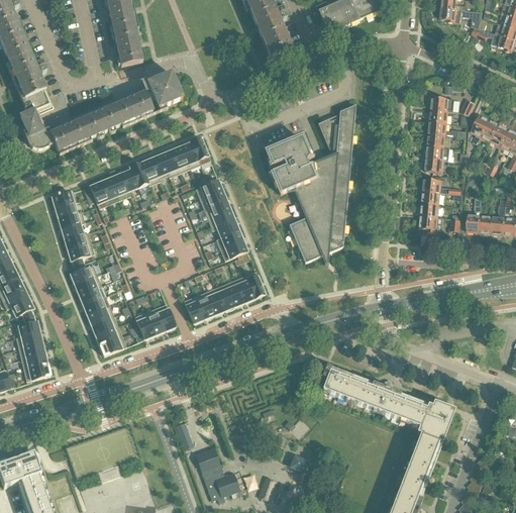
[(0,42),(28,110),(31,116),(35,114),(53,107),(38,74),(44,72),(44,71),(45,71),(45,70),(45,69),(46,68),(45,68),(45,67),(45,66),(44,66),(43,65),(41,65),(41,66),(39,61),(33,63),(10,9),(16,6),(17,6),(17,5),(18,5),(18,4),(18,3),(18,2),(17,1),(16,0),(15,0),(14,0),(0,0),(0,42)]
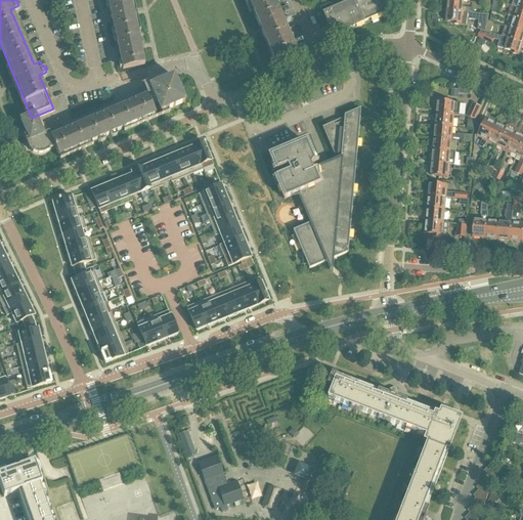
[(106,0),(117,43),(122,66),(143,60),(130,0),(106,0)]
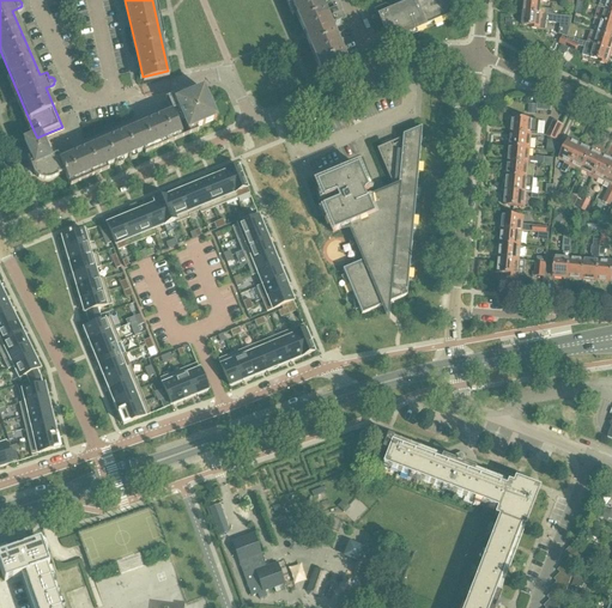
[(331,23),(338,20),(338,19),(339,19),(339,18),(339,17),(339,16),(339,14),(338,14),(338,13),(337,13),(335,13),(334,13),(332,7),(325,11),(320,0),(290,0),(295,10),(320,70),(345,59),(331,23)]
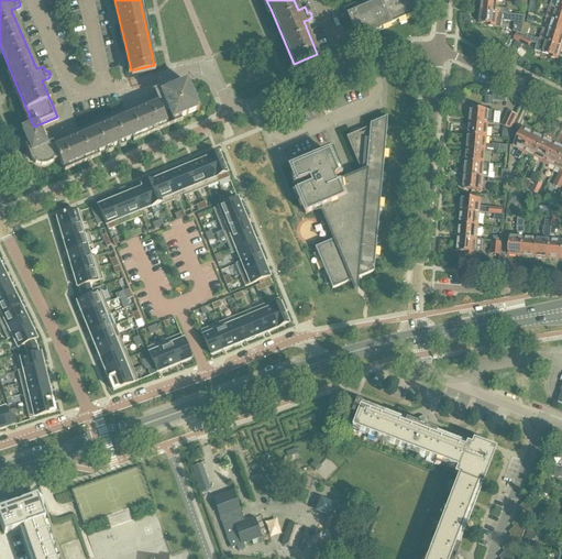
[(345,12),(346,11),(356,34),(420,7),(418,0),(372,0),(359,6),(355,0),(344,4),(344,6),(343,6),(345,12)]
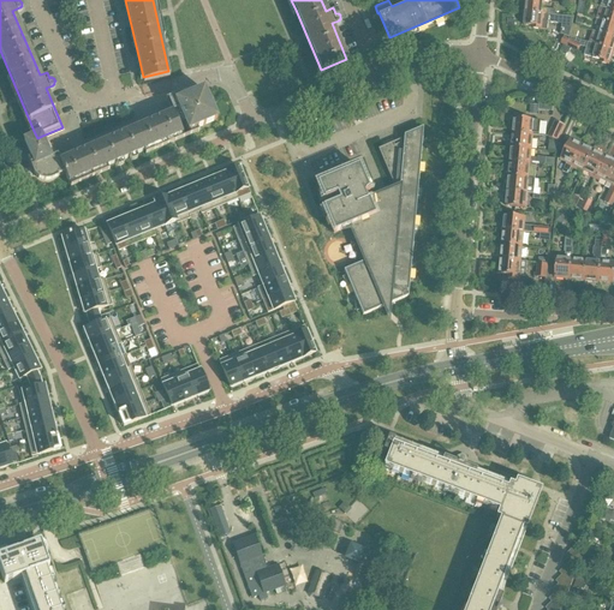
[(525,0),(524,9),(554,12),(554,11),(555,6),(548,5),(542,5),(542,0),(525,0)]
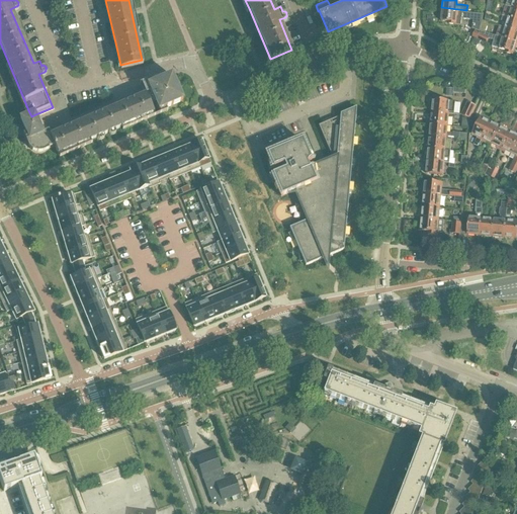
[(516,5),(511,4),(505,2),(501,12),(502,13),(516,17),(516,5)]
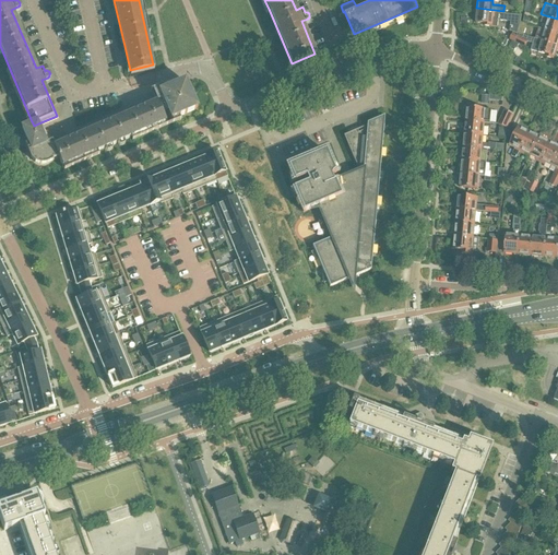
[(497,18),(510,19),(509,27),(517,31),(517,30),(518,24),(519,19),(520,12),(503,10),(503,11),(476,8),(475,19),(483,20),(483,22),(496,24),(497,18)]
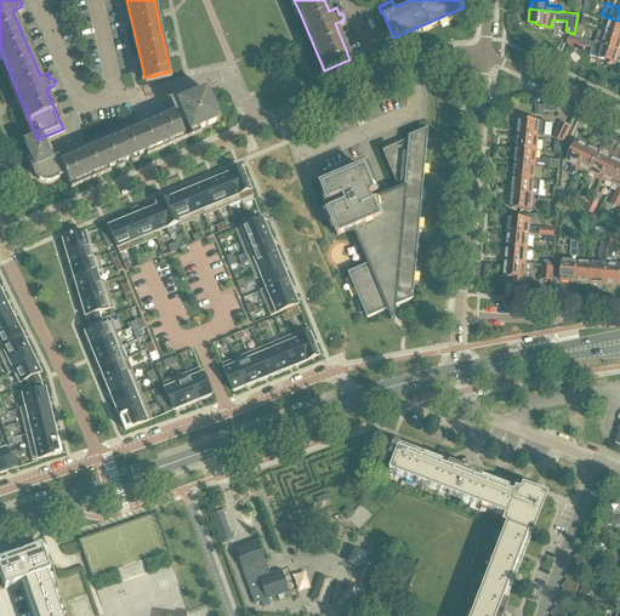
[(619,21),(602,16),(601,15),(599,21),(606,22),(603,29),(619,34),(619,21)]
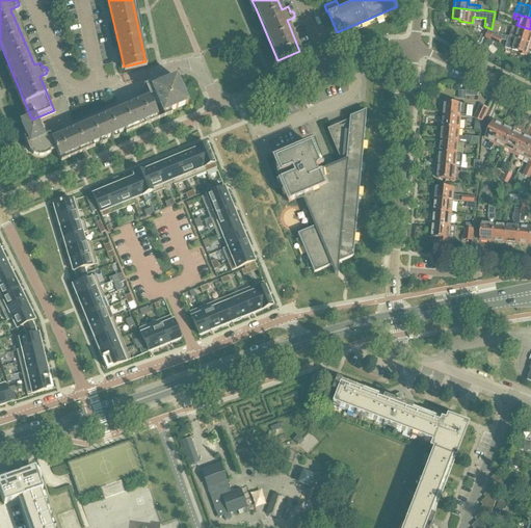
[(500,20),(497,19),(494,18),(493,23),(492,28),(497,30),(500,20)]
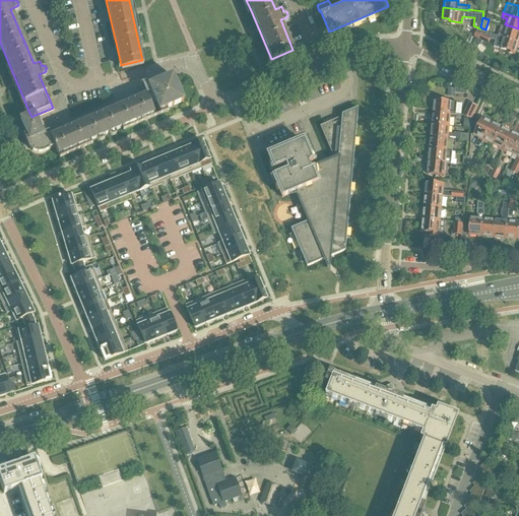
[(500,22),(497,33),(517,39),(518,33),(518,28),(505,24),(500,22)]
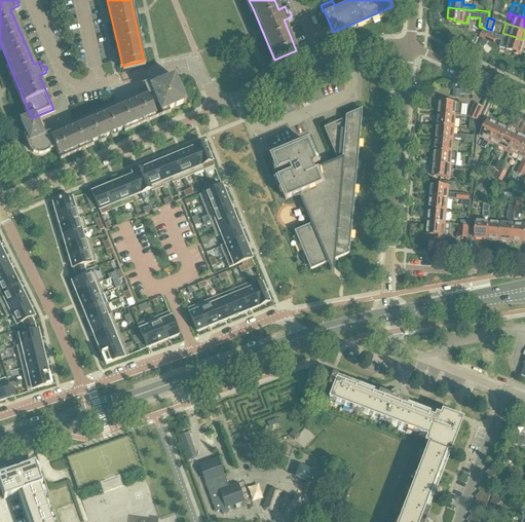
[(486,29),(485,30),(494,34),(500,37),(502,33),(492,30),(491,30),(486,28),(486,29)]
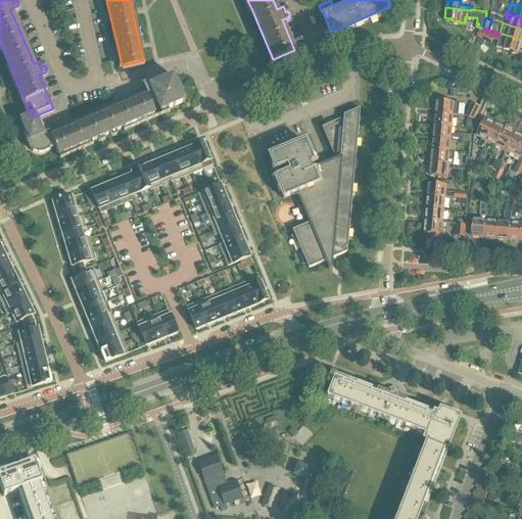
[(482,30),(480,36),(484,38),(489,40),(491,34),(482,30)]
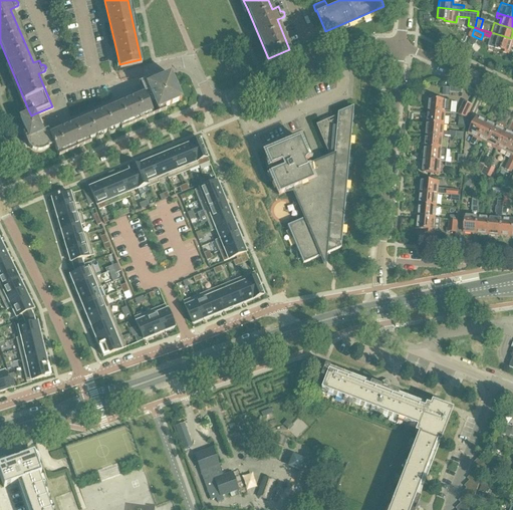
[(511,38),(491,32),(489,36),(488,42),(502,46),(501,48),(508,50),(511,38)]
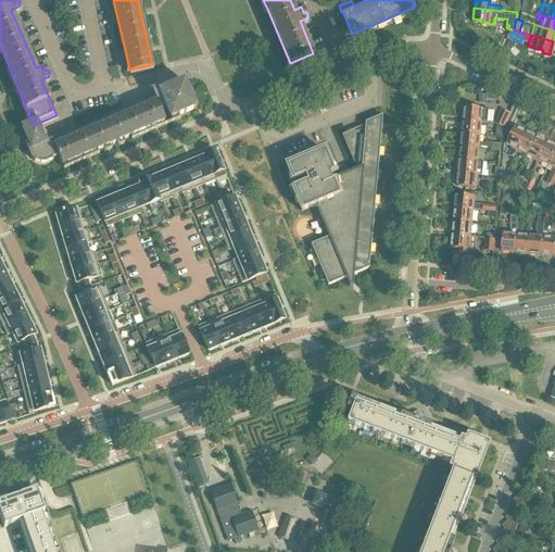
[(509,37),(506,44),(509,46),(515,40),(511,38),(509,37)]
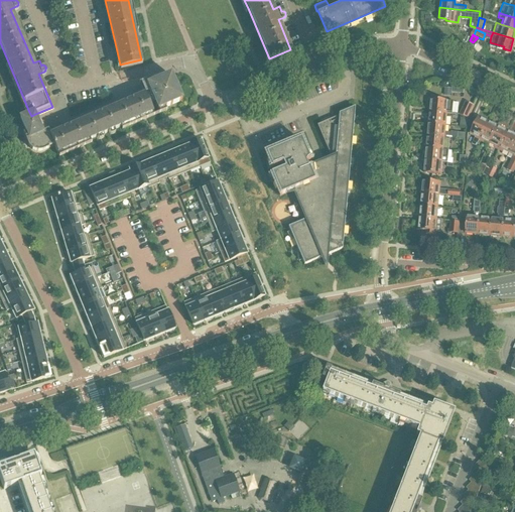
[(47,126),(41,129),(39,124),(28,129),(30,133),(27,134),(29,140),(28,140),(28,141),(29,143),(31,144),(32,145),(33,146),(35,146),(37,147),(38,147),(40,146),(41,146),(52,141),(56,150),(180,97),(169,72),(152,76),(138,81),(143,91),(49,132),(47,126)]
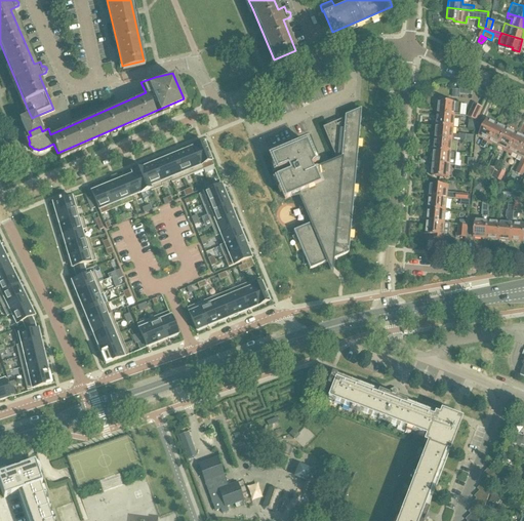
[(453,113),(458,113),(465,113),(465,112),(459,112),(460,99),(455,99),(455,101),(438,98),(437,111),(453,113)]
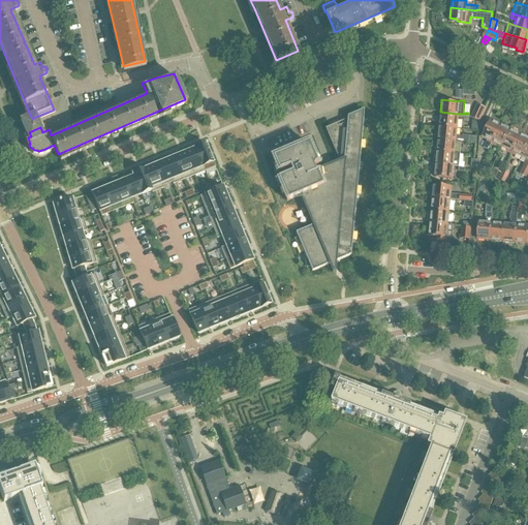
[(476,101),(470,114),(478,118),(485,105),(476,101)]
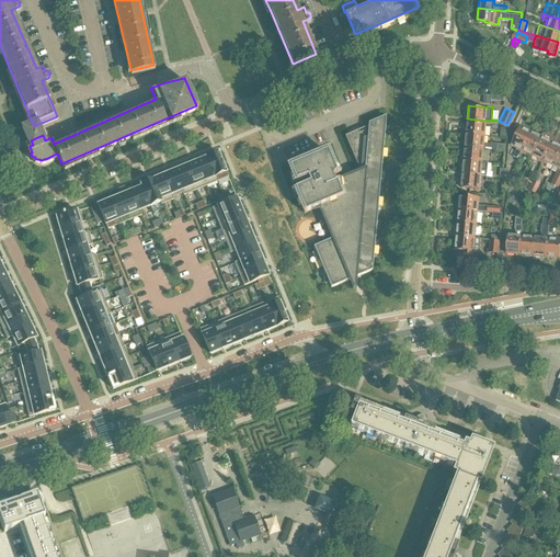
[(357,165),(360,165),(360,168),(378,169),(383,116),(344,132),(357,165)]
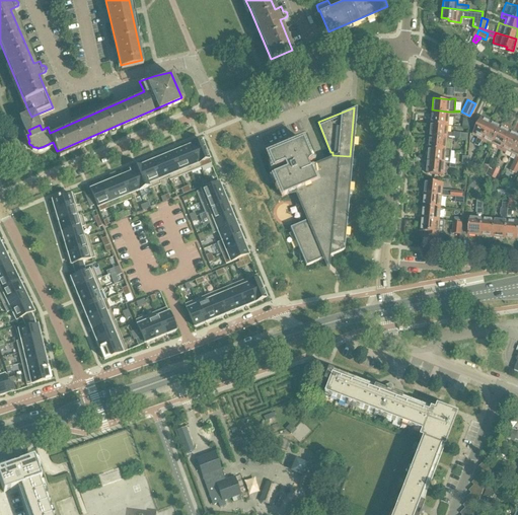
[(448,112),(432,109),(431,122),(447,124),(448,112)]
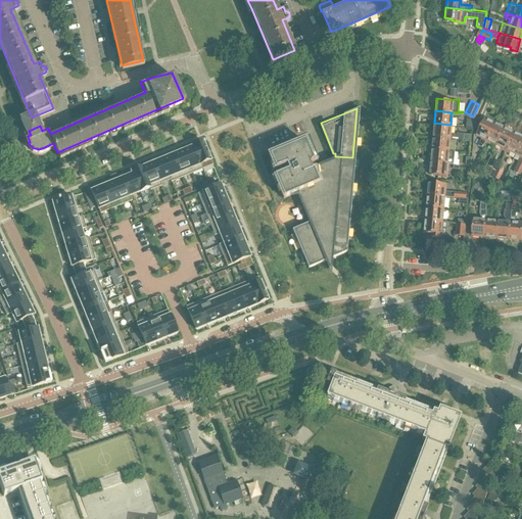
[(40,126),(36,115),(32,118),(29,111),(18,116),(25,132),(29,131),(40,126)]
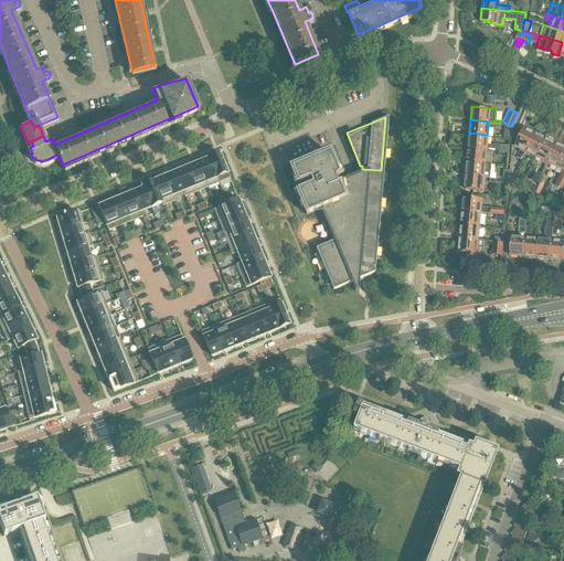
[(515,155),(520,157),(524,150),(525,150),(534,130),(523,125),(521,129),(514,126),(513,134),(518,136),(514,143),(521,145),(515,155)]
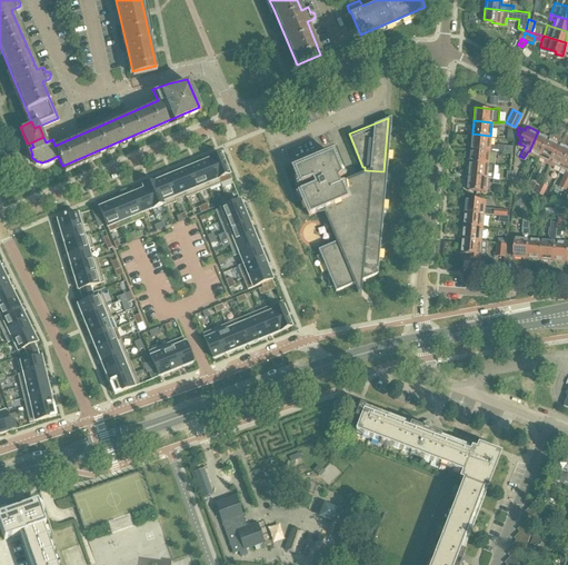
[(529,151),(532,154),(534,151),(540,154),(548,136),(538,131),(529,151)]
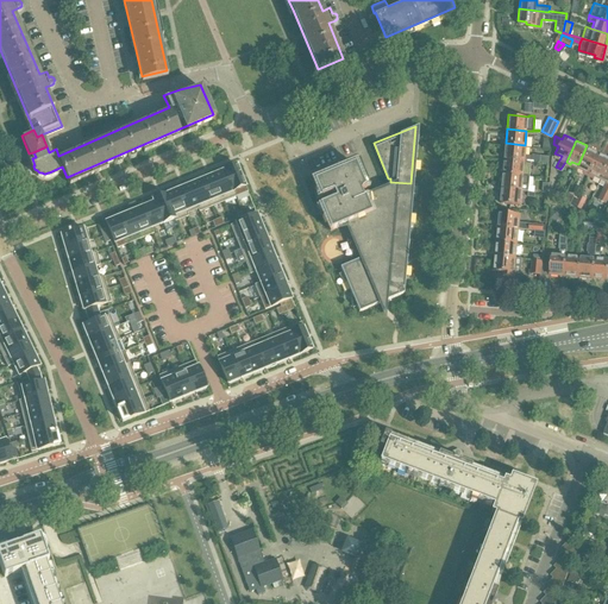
[(531,159),(537,161),(537,159),(546,161),(546,153),(539,153),(539,152),(532,151),(531,152),(525,152),(525,145),(506,143),(503,157),(531,159)]
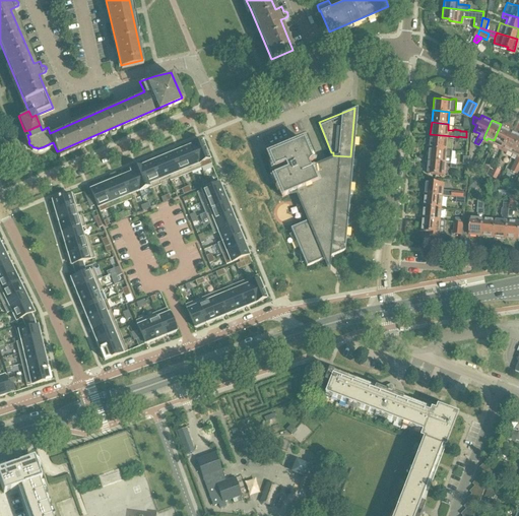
[(494,140),(499,143),(497,145),(501,147),(511,129),(501,124),(494,140)]
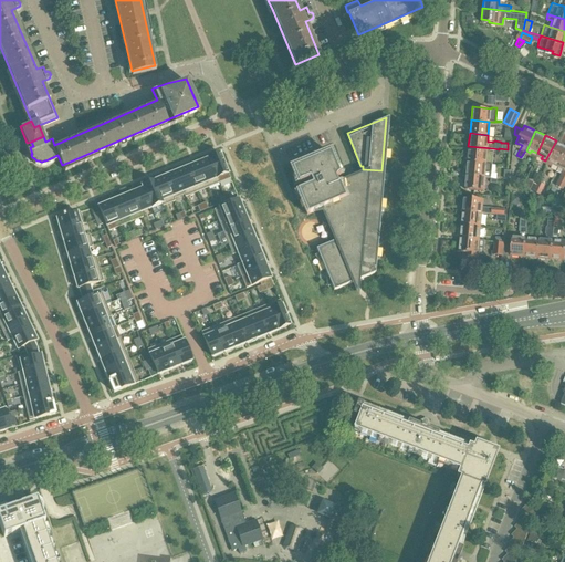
[(545,160),(551,163),(552,160),(557,164),(564,147),(564,144),(556,141),(545,160)]
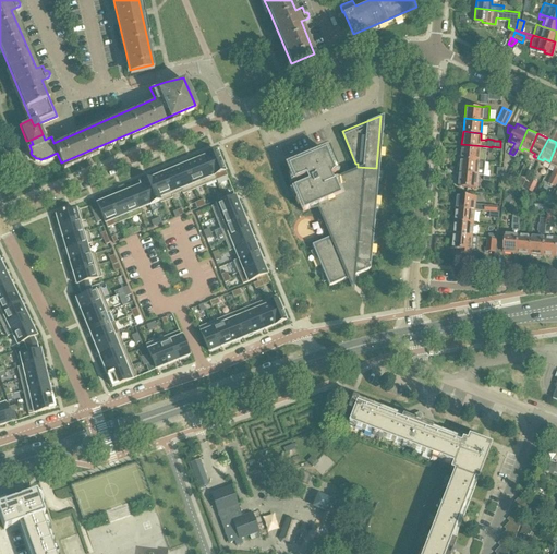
[(479,158),(485,159),(486,146),(461,144),(460,157),(479,158)]
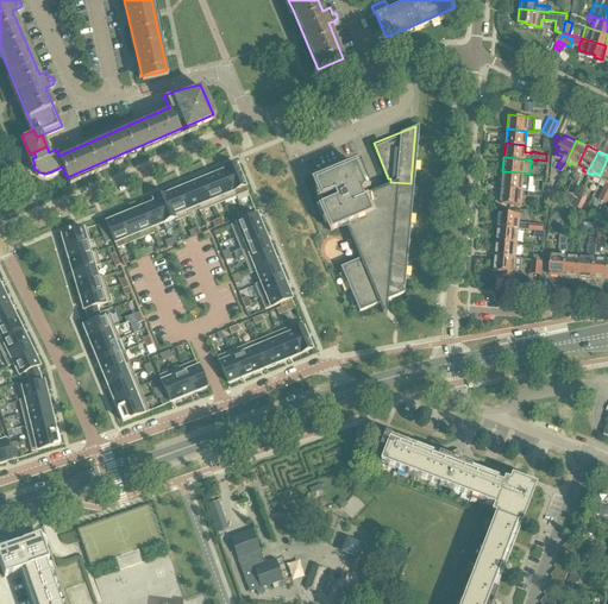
[(605,181),(597,197),(606,201),(607,196),(607,158),(600,176),(606,178),(605,181)]
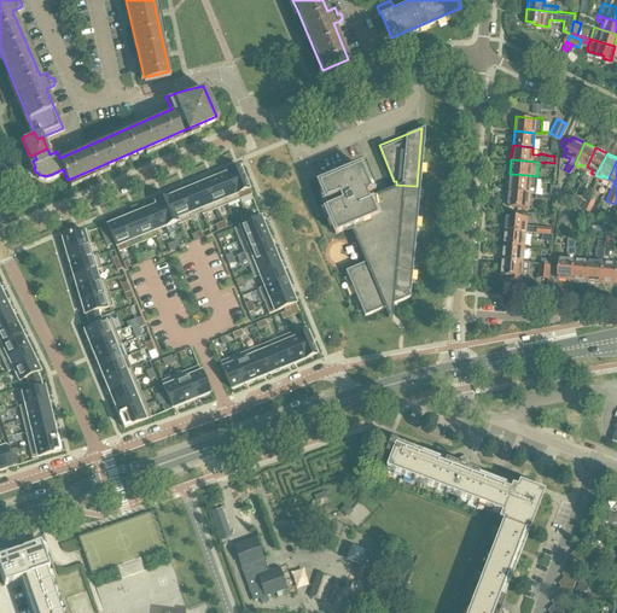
[(239,163),(227,169),(236,191),(238,196),(250,191),(239,163)]
